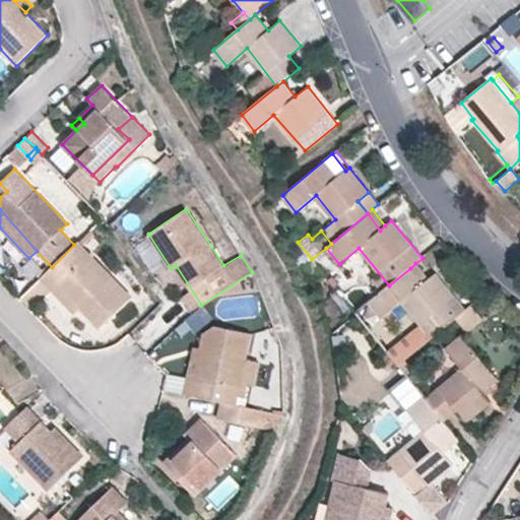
[(132,297),(78,242),(74,245),(52,267),(41,277),(54,290),(58,284),(81,308),(101,327),(132,297)]
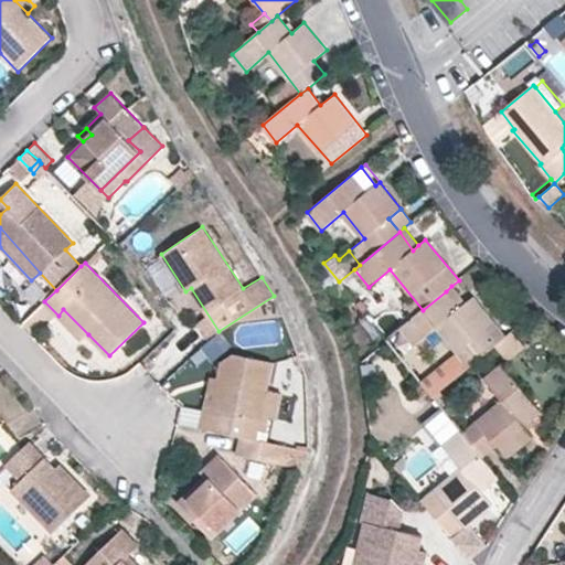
[(451,286),(446,291),(459,309),(465,305),(451,286)]
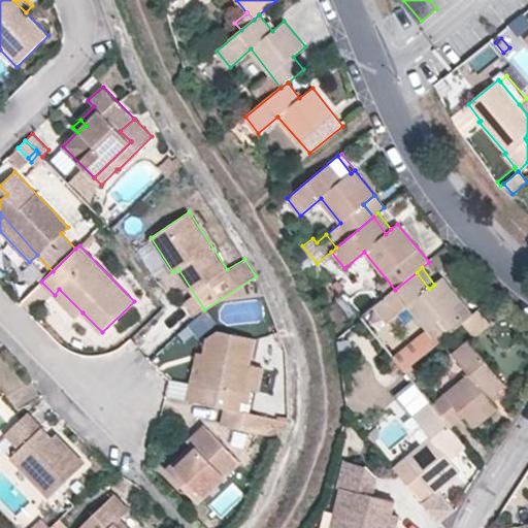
[(428,330),(438,343),(465,322),(472,316),(442,277),(434,285),(429,289),(417,272),(395,290),(374,305),(388,322),(407,305),(428,330)]
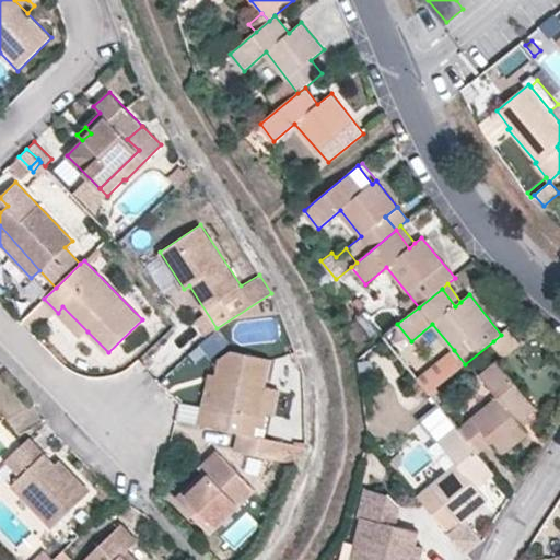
[(81,338),(88,331),(62,306),(58,313),(81,338)]
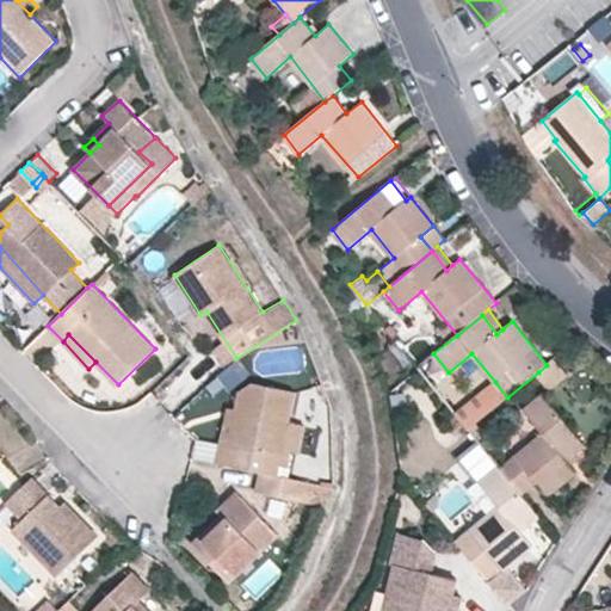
[(433,353),(420,365),(436,384),(449,372),(433,353)]
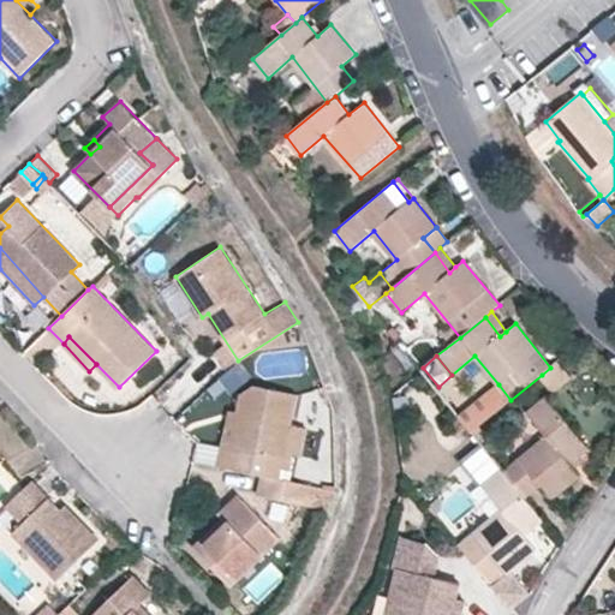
[(569,376),(557,362),(550,368),(542,375),(554,389),(569,376)]
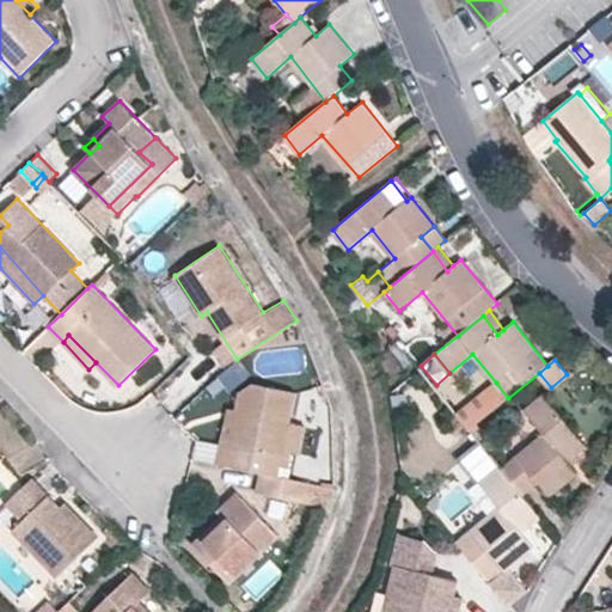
[(314,380),(320,377),(316,367),(311,369),(314,380)]
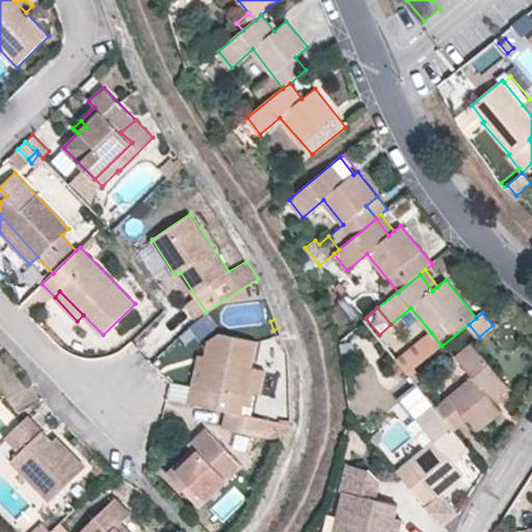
[(398,361),(408,373),(442,346),(431,333),(398,361)]
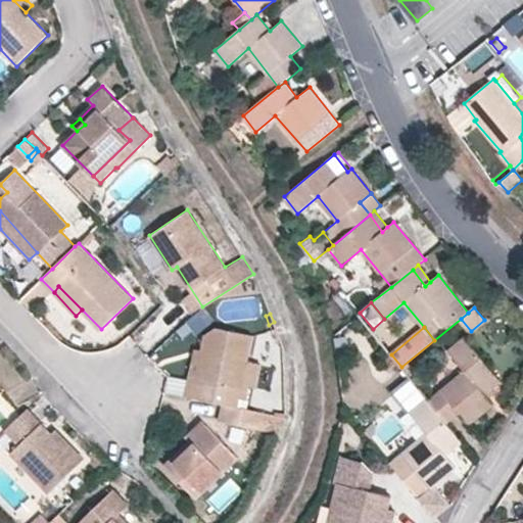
[(190,374),(185,396),(221,403),(239,407),(253,336),(216,328),(205,334),(201,349),(197,374),(190,374)]
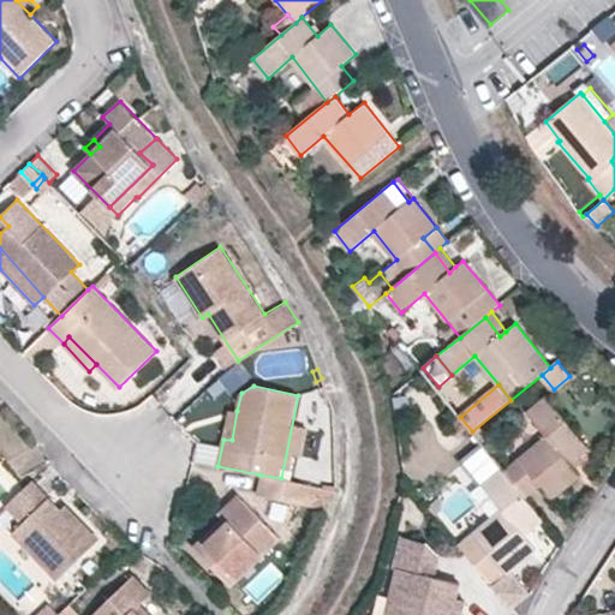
[(547,435),(505,470),(526,496),(541,484),(550,499),(579,473),(571,463),(589,448),(547,395),(527,411),(547,435)]
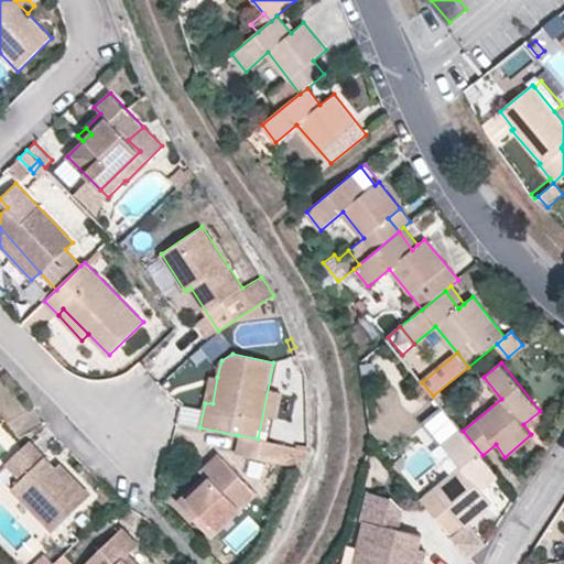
[(210,375),(205,403),(213,403),(217,377),(210,375)]
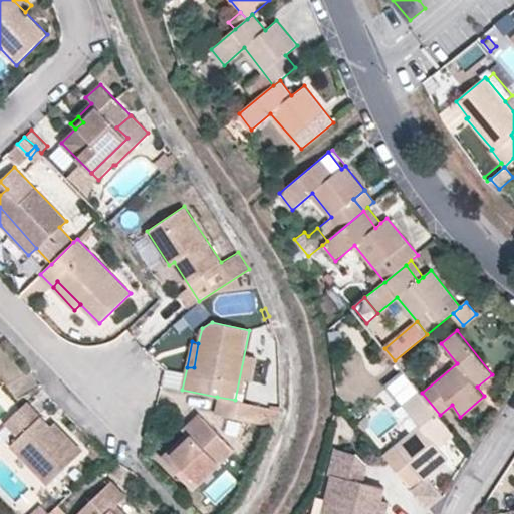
[(180,389),(183,371),(165,368),(162,386),(180,389)]
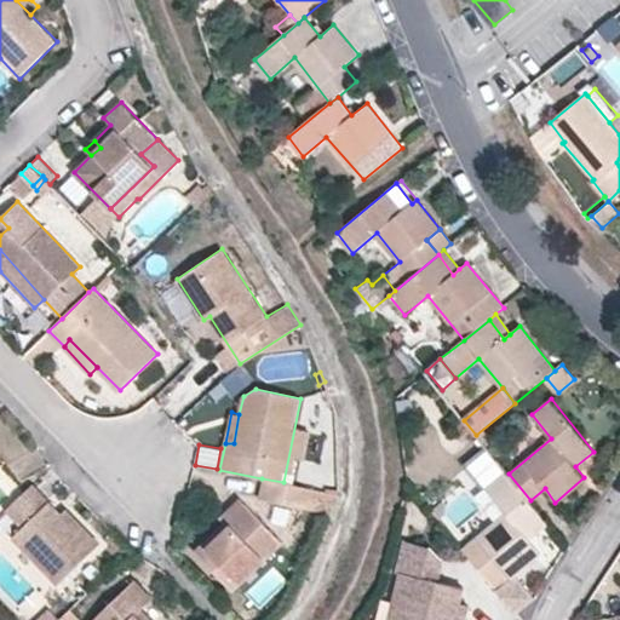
[(602,463),(593,452),(575,466),(584,477),(602,463)]
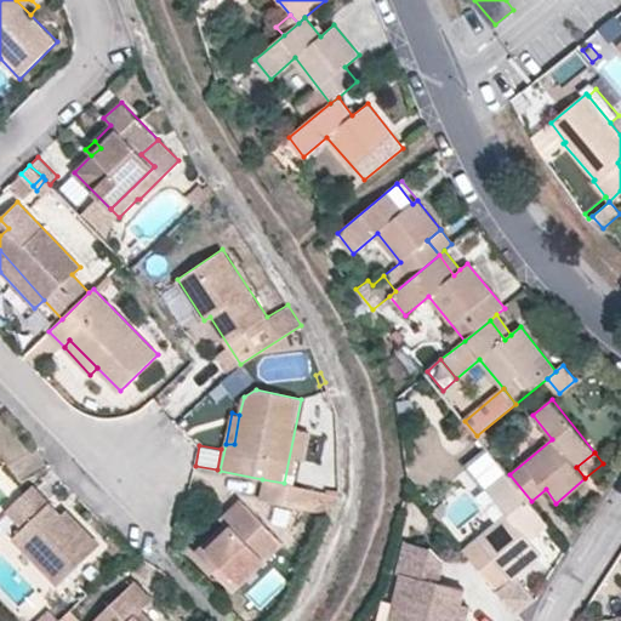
[(465,551),(497,590),(514,576),(541,554),(530,540),(550,523),(531,501),(510,474),(490,489),(510,514),(465,551)]
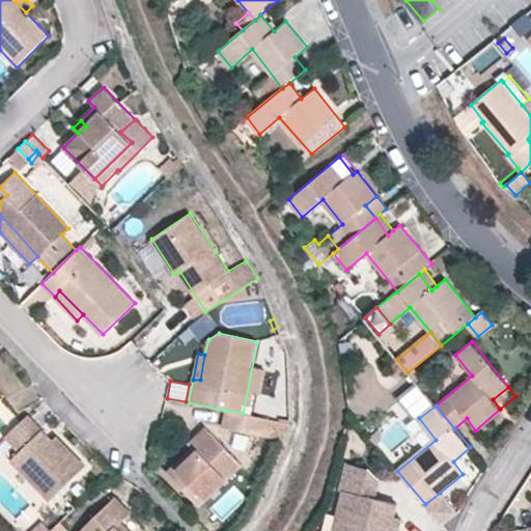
[(243,413),(224,410),(221,426),(259,434),(263,417),(243,413)]
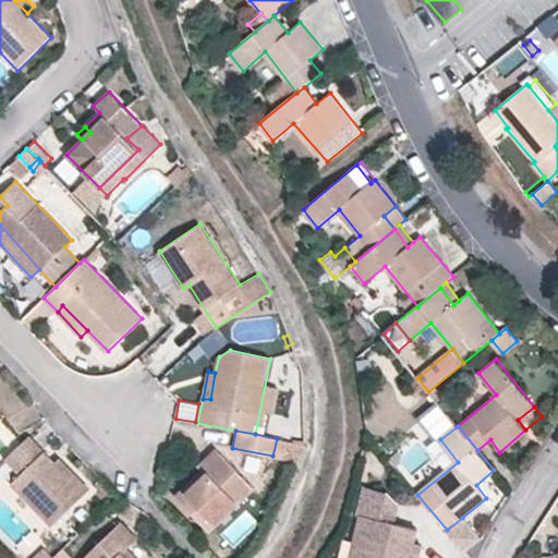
[(31,436),(7,459),(21,473),(11,484),(39,512),(52,525),(91,488),(77,476),(73,481),(56,462),(31,436)]
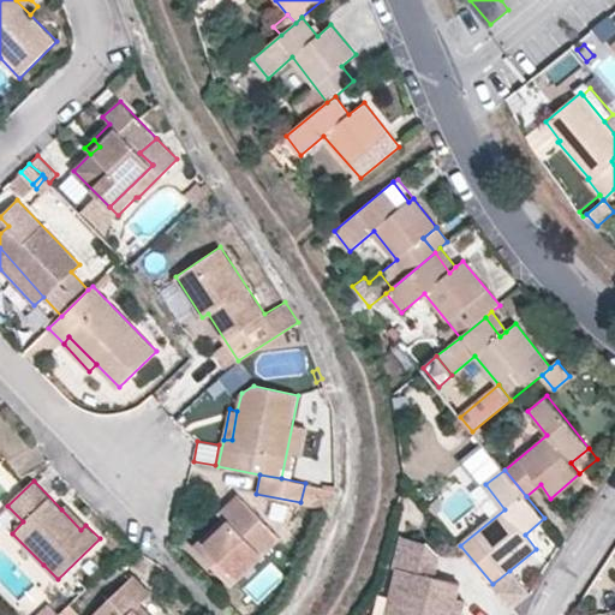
[(318,507),(322,487),(305,483),(300,502),(318,507)]
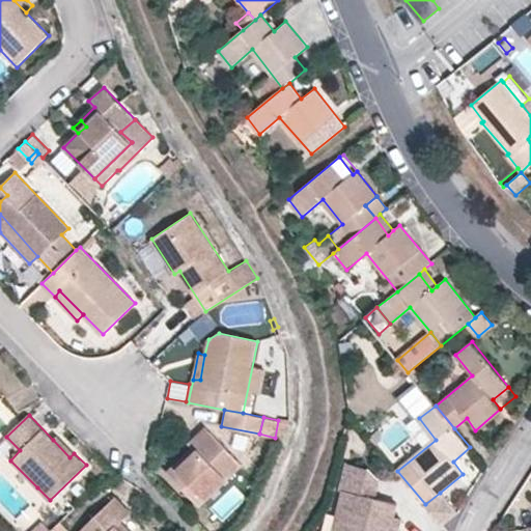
[(192,447),(211,431),(206,426),(188,443),(192,447)]
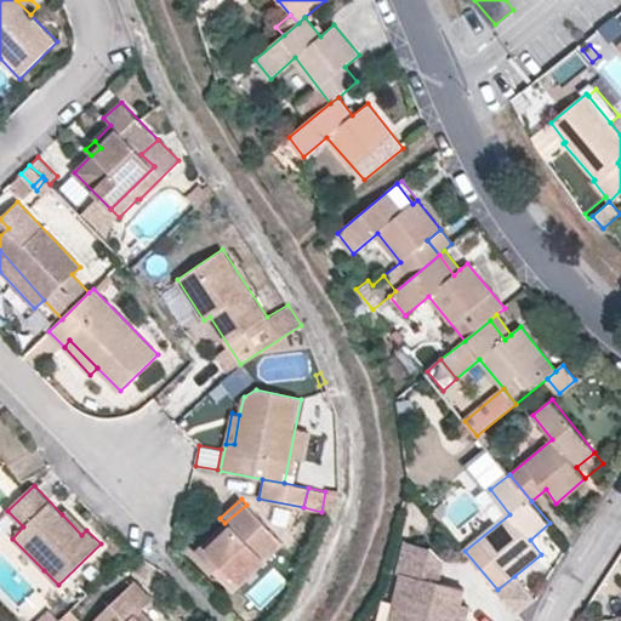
[(283,542),(246,505),(224,523),(195,551),(235,590),(283,542)]
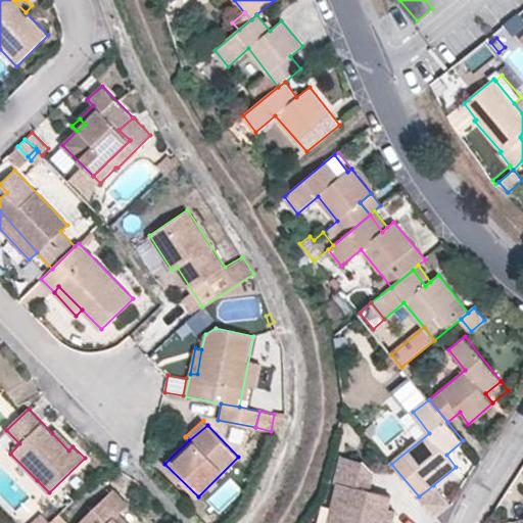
[(56,429),(52,433),(68,450),(73,446),(56,429)]
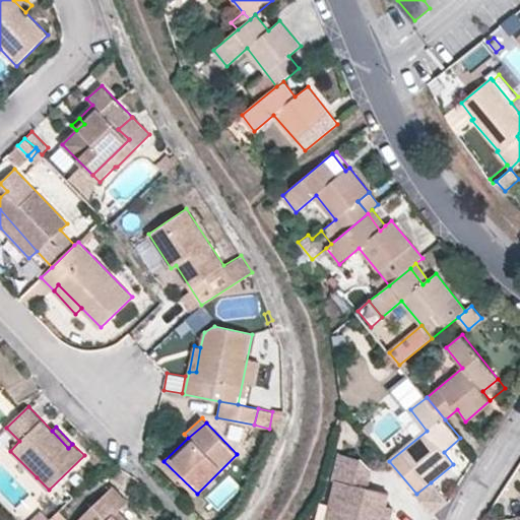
[(37,477),(10,451),(5,457),(30,484),(37,477)]
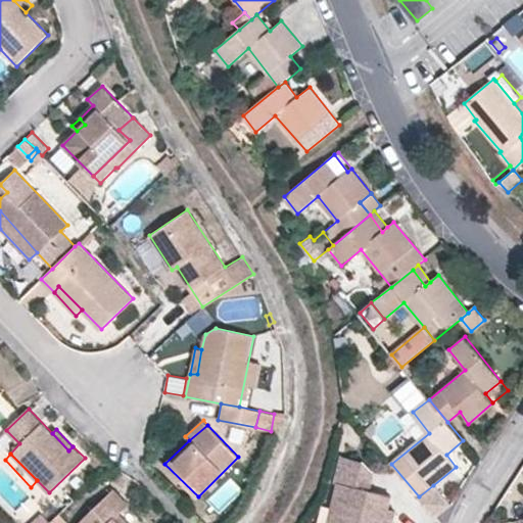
[(384,522),(388,509),(391,494),(370,490),(374,474),(363,461),(341,456),(335,482),(338,484),(328,522),(384,522)]
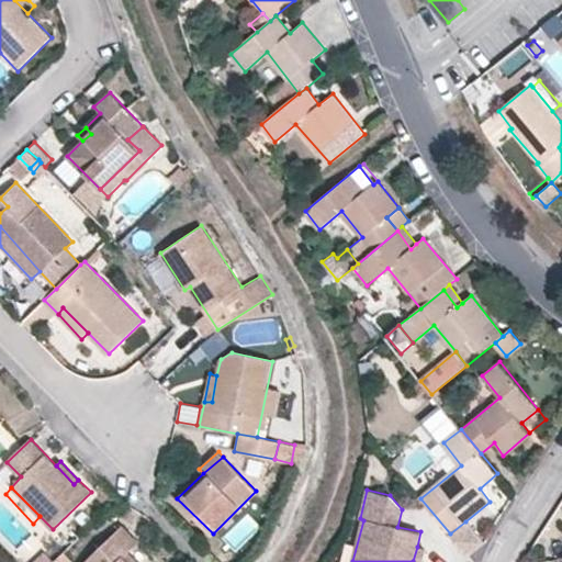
[(484,546),(465,521),(450,534),(469,558),(484,546)]
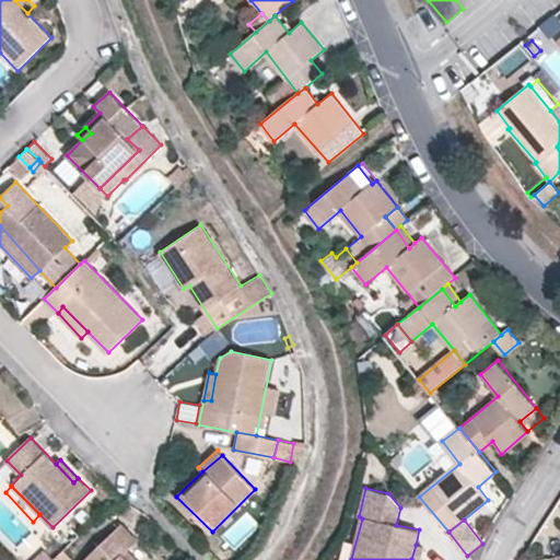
[(81,559),(128,559),(124,555),(129,548),(139,540),(123,523),(81,559)]
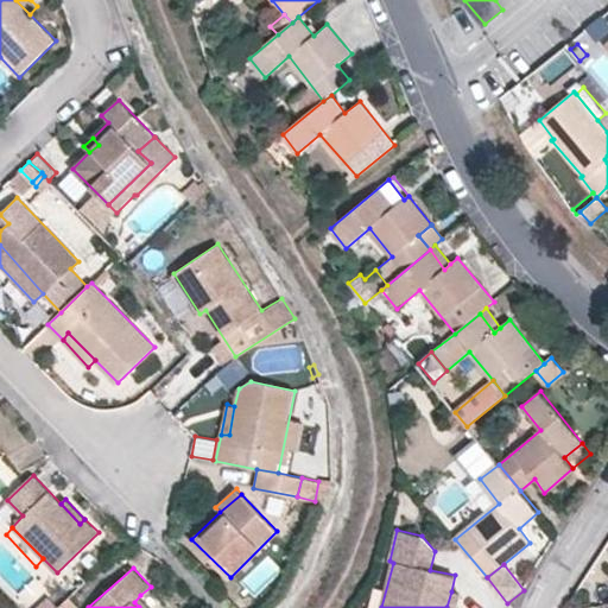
[(457,607),(462,593),(451,591),(447,607),(457,607)]
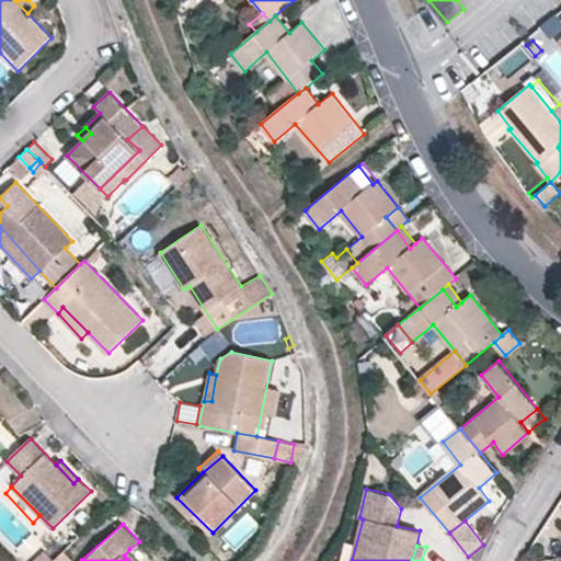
[(139,560),(129,549),(124,556),(128,560),(139,560)]
